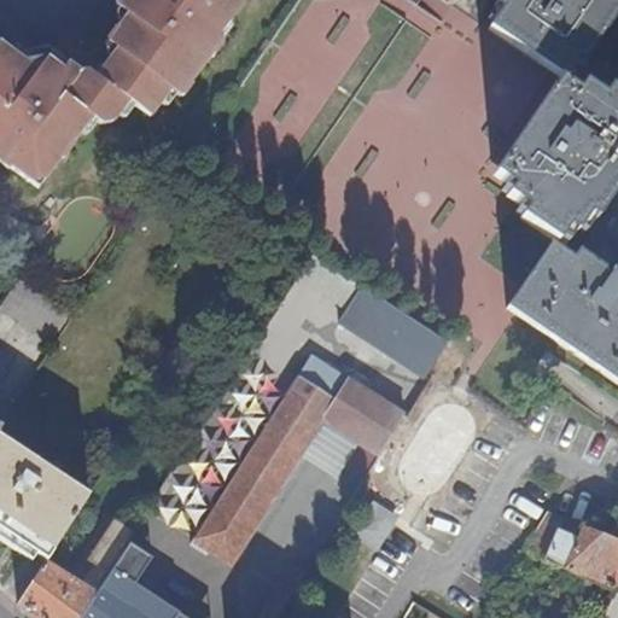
[(213,28),(223,12),(232,0),(112,0),(122,7),(116,16),(103,35),(112,41),(106,51),(93,69),(83,63),(75,64),(63,56),(58,63),(42,52),(33,64),(6,45),(0,40),(0,158),(6,163),(9,161),(36,181),(79,123),(88,110),(94,114),(98,116),(110,115),(115,108),(126,93),(130,97),(146,109),(157,94),(167,81),(173,86),(176,88),(216,31),(213,28)]
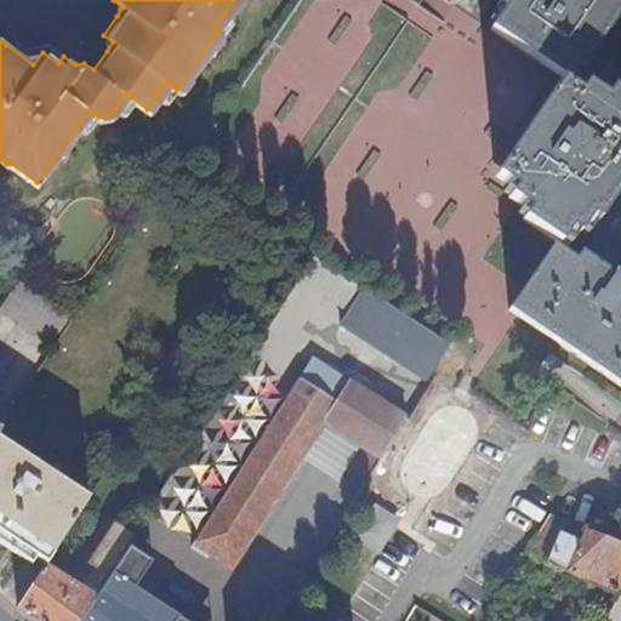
[(123,7),(113,0),(110,5),(113,13),(117,16),(123,7)]
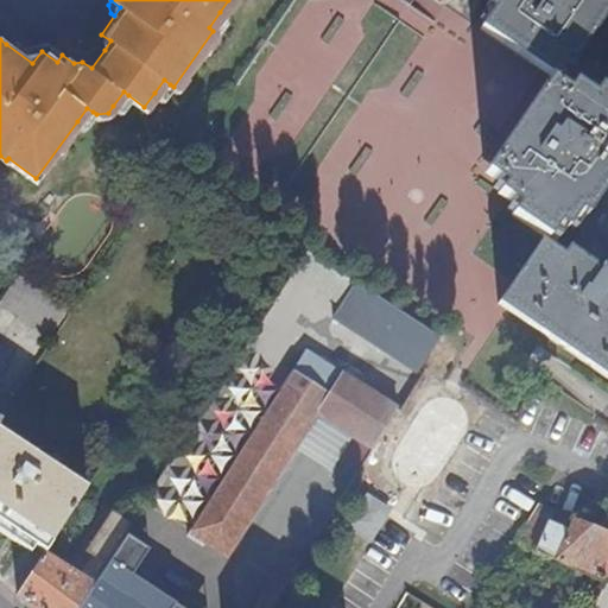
[(482,27),(552,76),(605,0),(491,0),(487,5),(494,10),(482,27)]
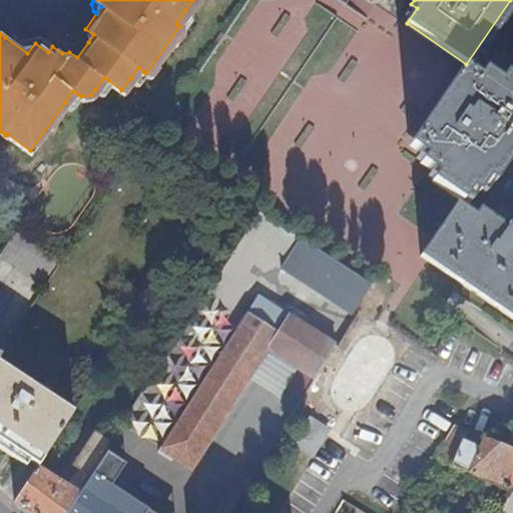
[(189,13),(185,10),(176,23),(179,26),(189,13)]
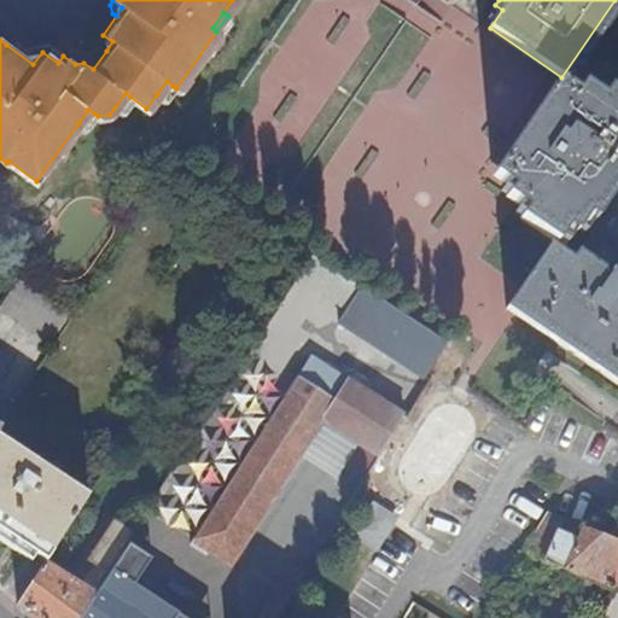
[(112,41),(103,35),(100,39),(101,47),(106,51),(112,41)]
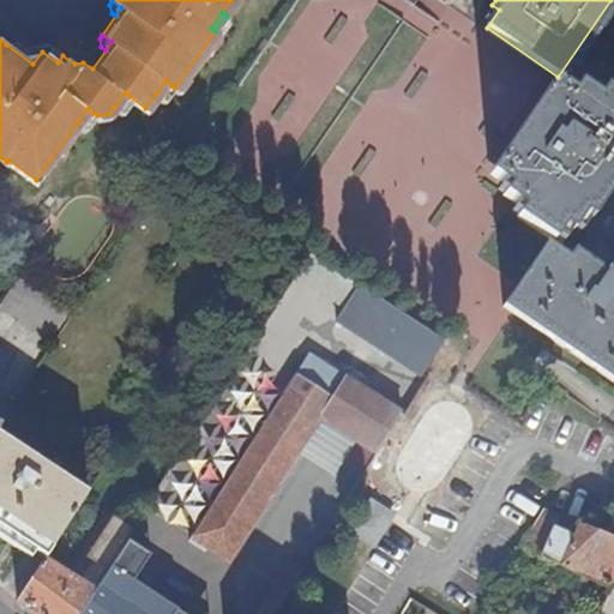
[(11,38),(6,44),(32,64),(42,52),(58,62),(62,55),(42,41),(20,44),(11,38)]
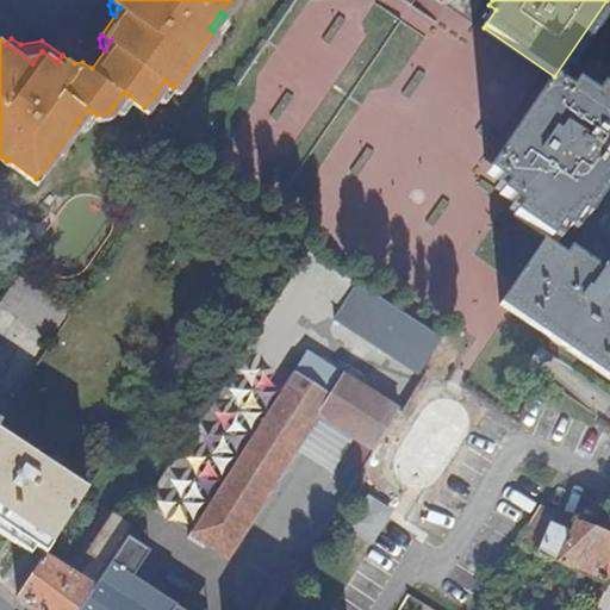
[(609,182),(609,94),(599,88),(593,97),(574,83),(568,92),(551,79),(489,170),(508,185),(503,193),(522,206),(516,215),(551,237),(560,223),(568,229),(580,212),(587,217),(609,182)]
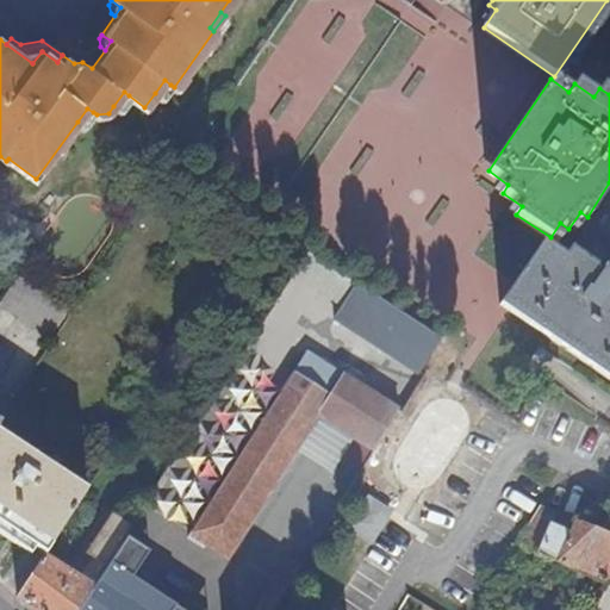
[(161,98),(170,85),(165,80),(155,93),(161,98)]
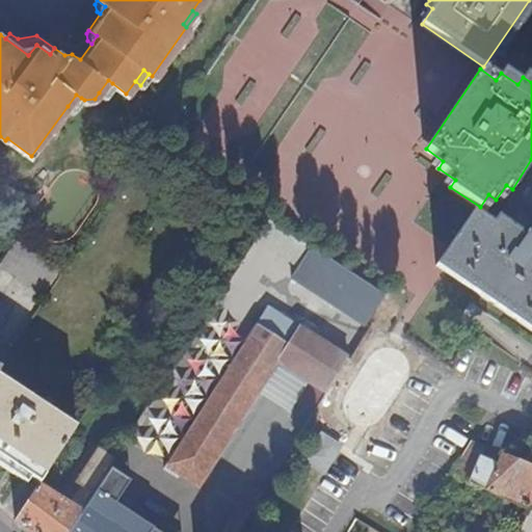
[(104,97),(112,83),(108,80),(99,92),(104,97)]
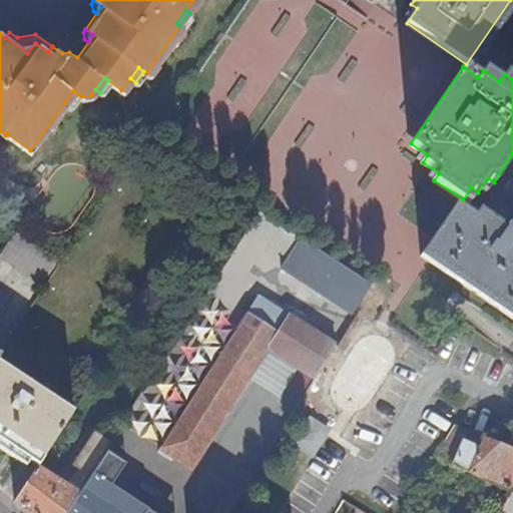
[(69,106),(78,94),(73,91),(65,102),(69,106)]
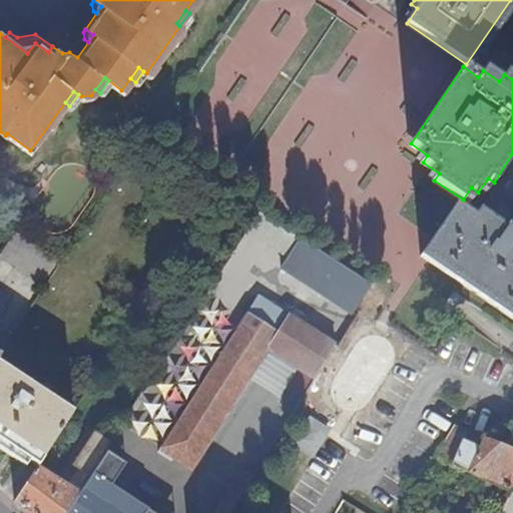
[(512,225),(509,223),(507,226),(480,207),(476,214),(458,202),(420,257),(512,319),(512,225)]
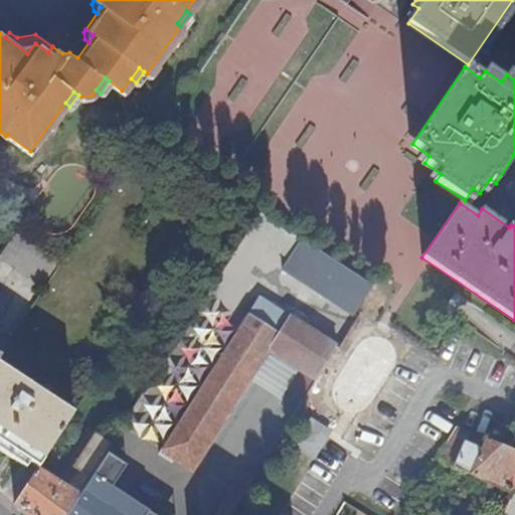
[(387,294),(302,239),(278,278),(364,332),(387,294)]
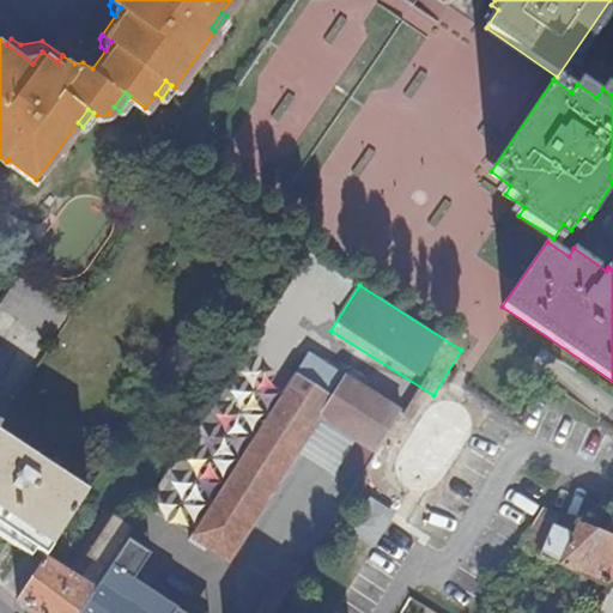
[(0,369),(10,356),(0,349),(0,369)]
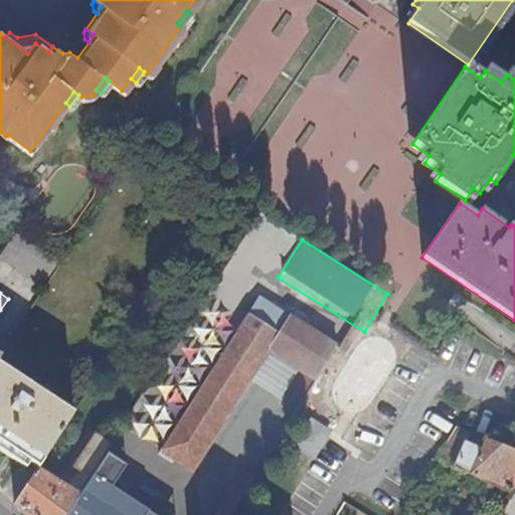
[(178,462),(195,475),(273,358),(283,333),(248,312),(162,450),(178,462)]
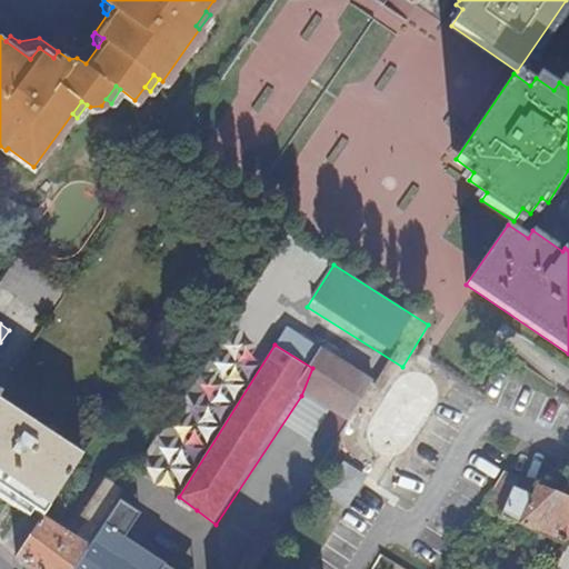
[(312,368),(301,396),(363,435),(389,390),(326,350),(312,368)]
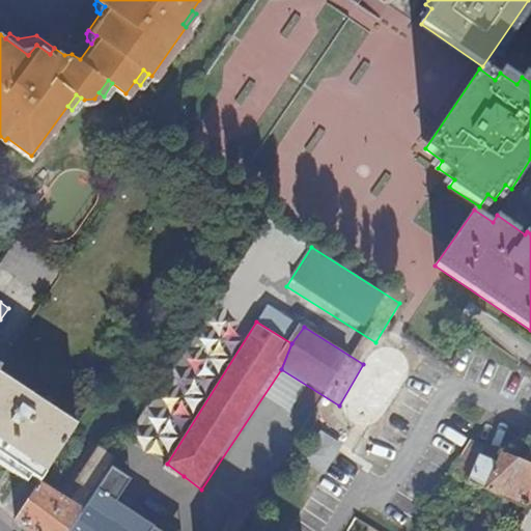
[(0,455),(42,482),(78,426),(0,374),(0,455)]
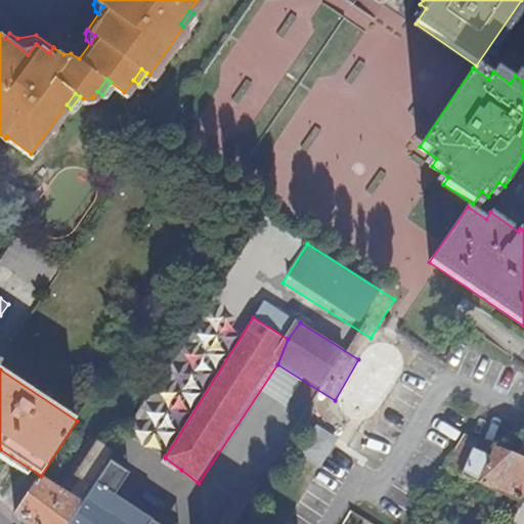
[(523,459),(518,456),(464,434),(446,464),(465,471),(459,486),(474,492),(478,483),(522,501),(523,495),(523,459)]
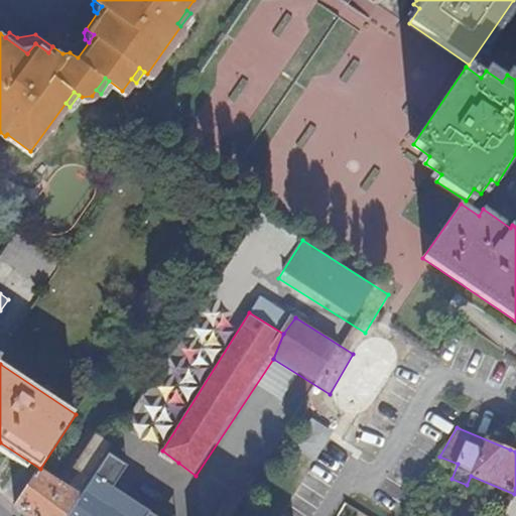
[(75,469),(90,479),(112,444),(96,434),(75,469)]
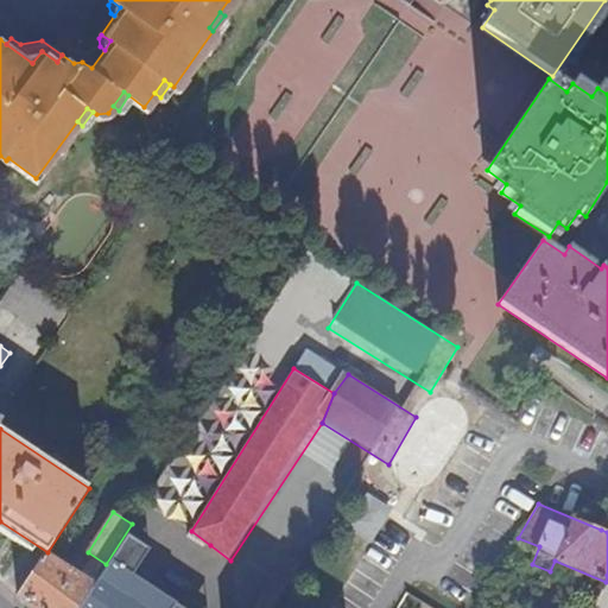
[(210,545),(191,531),(171,517),(137,576),(162,591),(176,599),(210,545)]
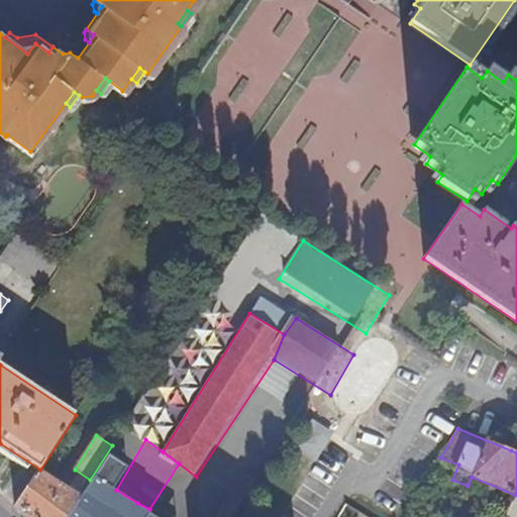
[(16,507),(27,516),(66,516),(67,516),(79,497),(39,471),(16,507)]
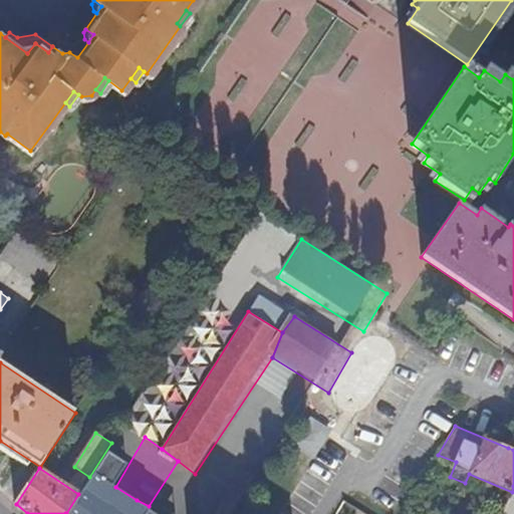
[(118,513),(81,490),(66,513),(118,513)]
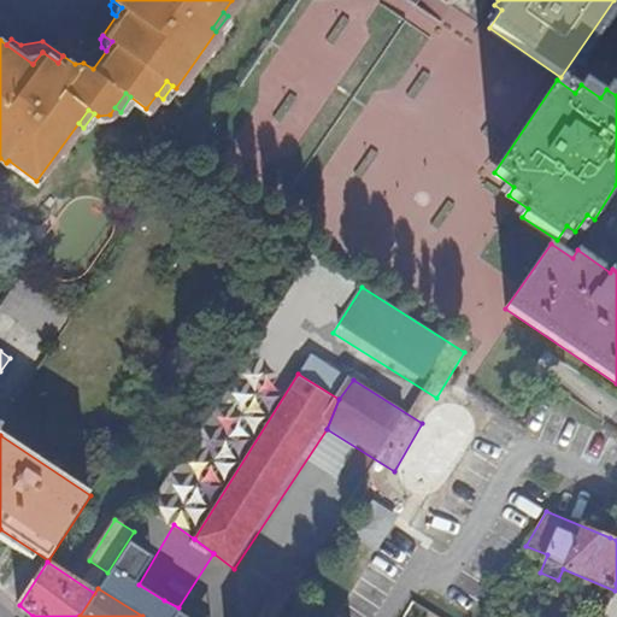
[(164,600),(153,616),(191,616),(178,607),(164,600)]
